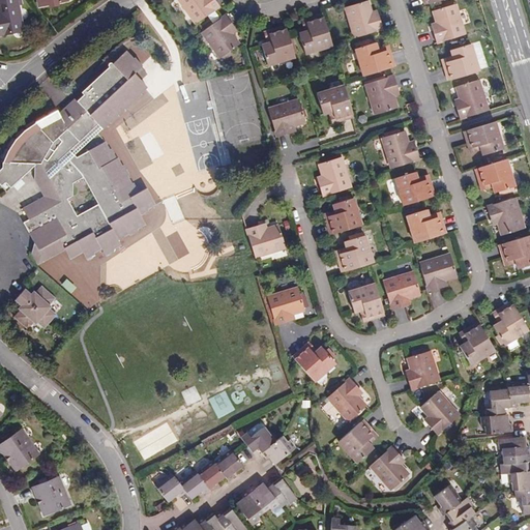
[(0,35),(24,31),(17,0),(0,0),(0,2),(3,2),(6,16),(1,18),(1,13),(0,13),(0,35)]
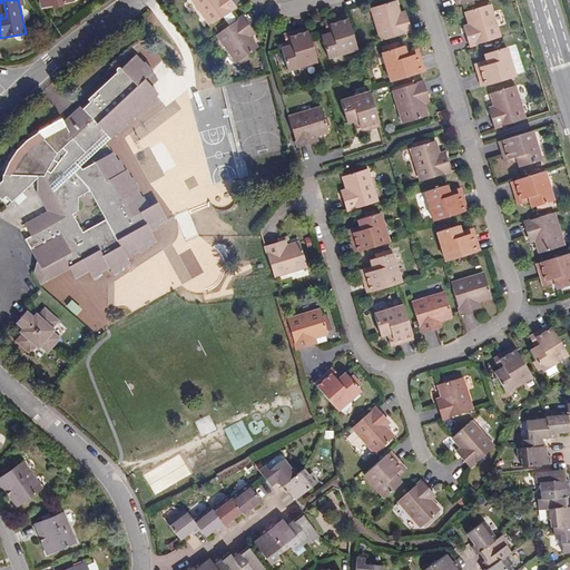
[(189,0),(209,27),(236,7),(231,0),(189,0)]
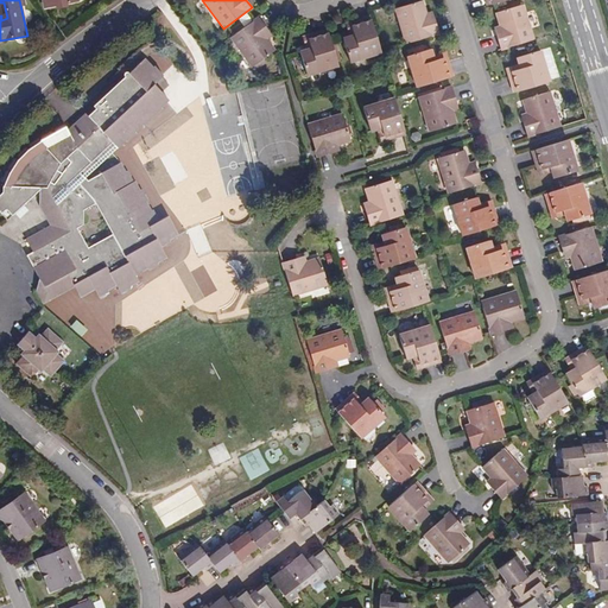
[(422,1),(396,8),(406,44),(438,33),(435,18),(428,20),(422,1)]
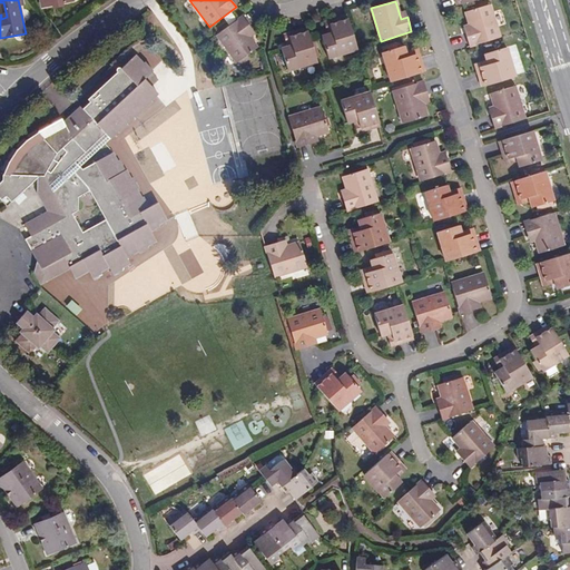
[(464,32),(469,47),(500,38),(490,5),(465,12),(469,25),(471,30),(464,32)]
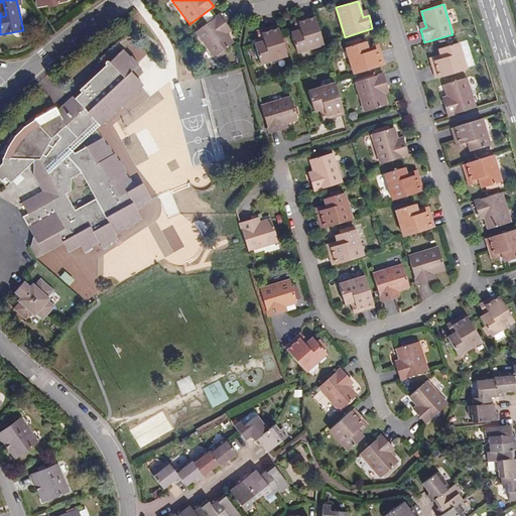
[(313,14),(297,19),(298,23),(315,18),(313,14)]
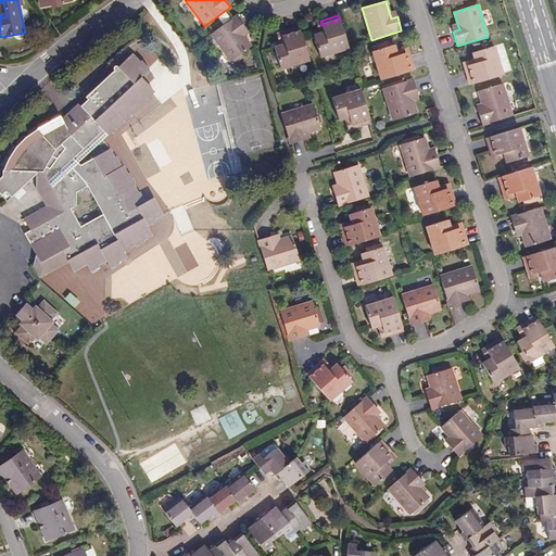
[(237,16),(211,34),(230,61),(251,47),(243,36),(249,33),(237,16)]
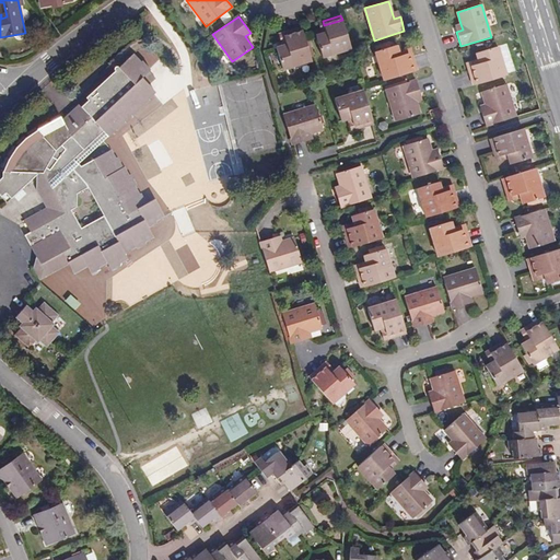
[(351,48),(342,20),(324,25),(326,33),(315,36),(323,57),(351,48)]
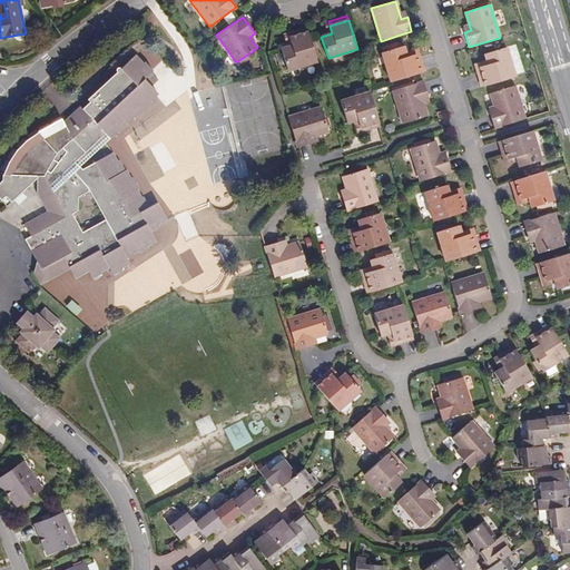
[(306,28),(287,33),(290,38),(307,32),(306,28)]
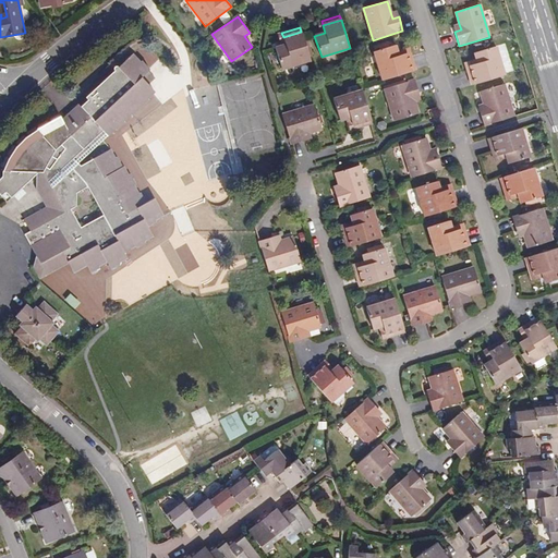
[(311,60),(301,32),(283,37),(286,45),(281,46),(275,48),(281,69),(311,60)]
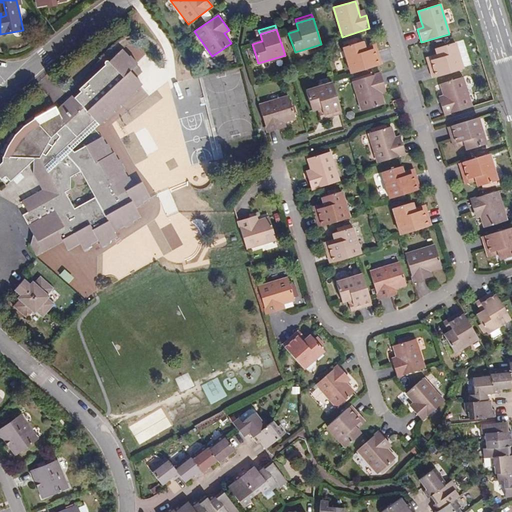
[(351,74),(378,66),(372,49),(365,51),(362,41),(343,47),(351,74)]
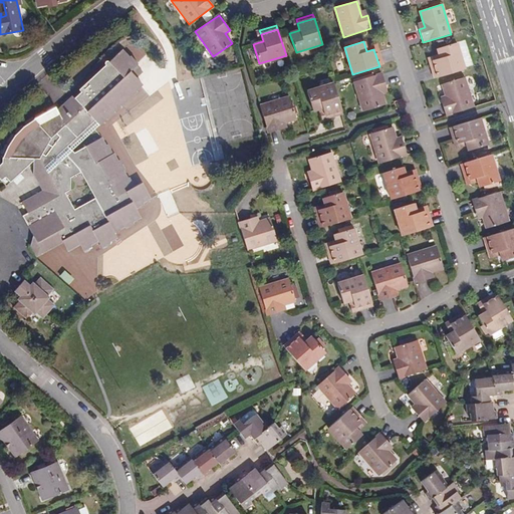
[(433,60),(438,77),(465,69),(457,42),(437,49),(439,54),(440,58),(433,60)]
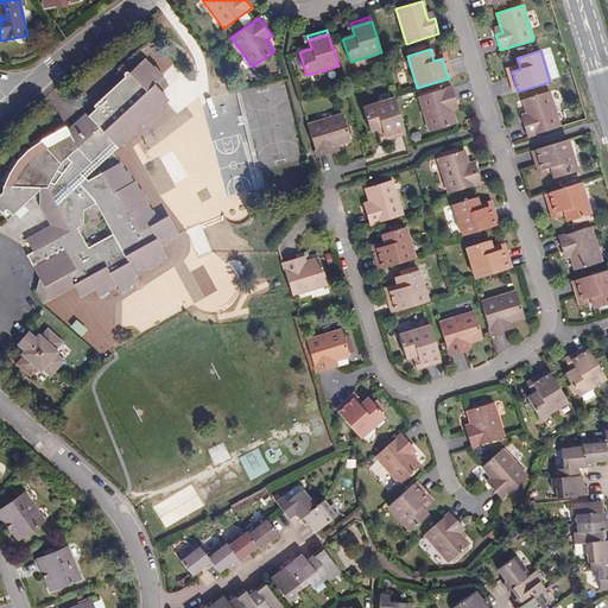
[(447,57),(442,58),(449,78),(453,76),(447,57)]
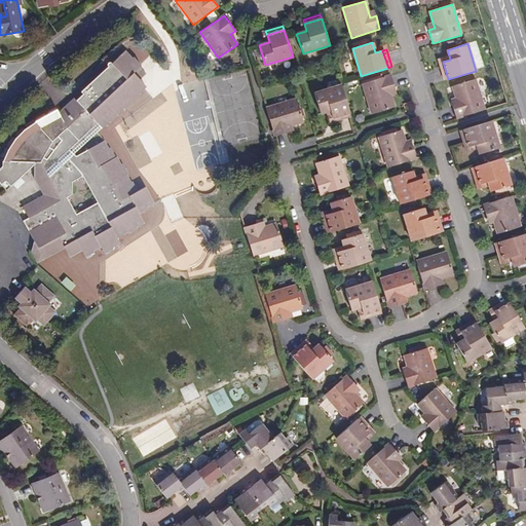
[(3,158),(2,161),(2,166),(0,167),(0,184),(1,185),(5,181),(10,187),(34,164),(36,162),(40,162),(45,172),(69,150),(98,124),(101,128),(108,121),(109,122),(117,115),(116,114),(122,108),(123,109),(140,94),(139,92),(146,86),(134,73),(141,66),(134,57),(133,59),(124,50),(80,91),(82,95),(76,101),(73,98),(59,112),(55,107),(47,112),(48,114),(45,116),(44,114),(36,118),(37,120),(34,122),(33,120),(25,125),(26,127),(23,129),(22,127),(14,135),(16,137),(14,139),(12,138),(7,146),(9,147),(7,150),(5,149),(1,157),(3,158)]
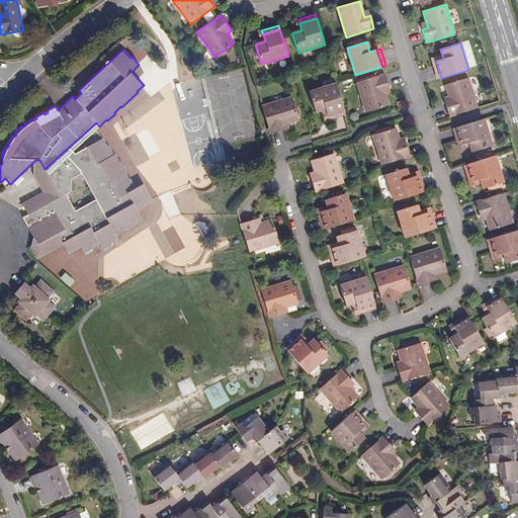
[(436,61),(432,62),(437,79),(441,78),(436,61)]
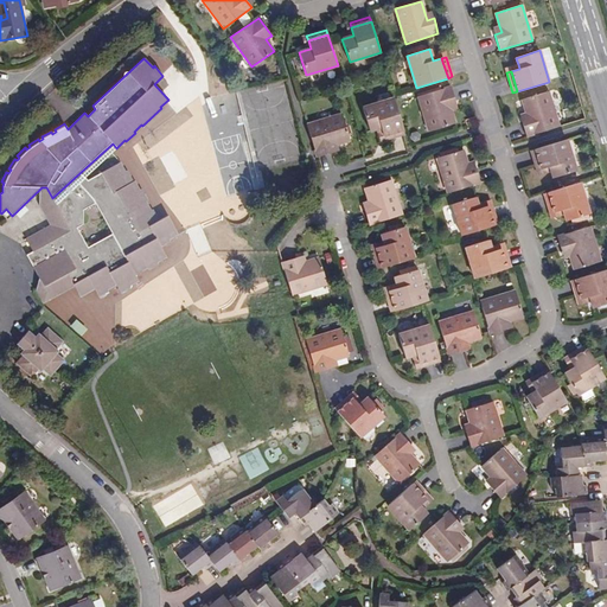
[(428,132),(455,123),(451,110),(448,104),(455,102),(451,87),(417,97),(428,132)]
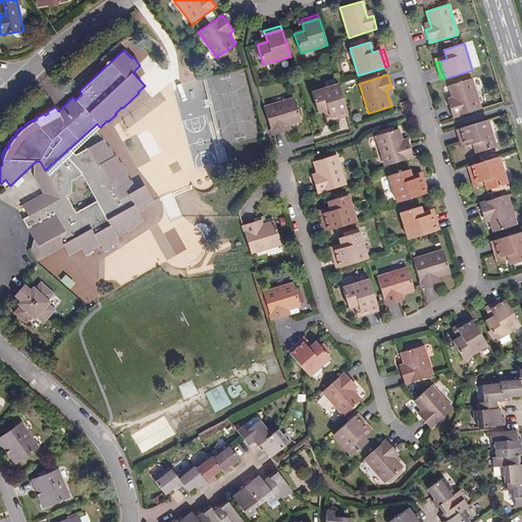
[(449,104),(453,117),(480,109),(471,79),(449,86),(452,97),(454,103),(449,104)]
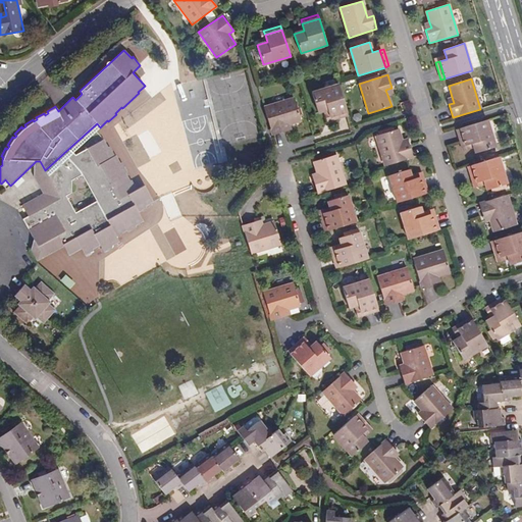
[(347,112),(338,85),(312,93),(318,113),(327,110),(329,117),(347,112)]
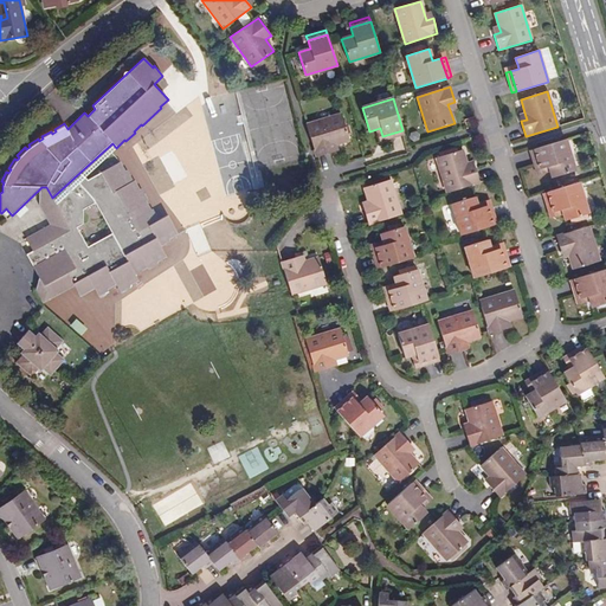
[(305,124),(316,158),(331,153),(329,146),(335,144),(349,140),(341,114),(305,124)]
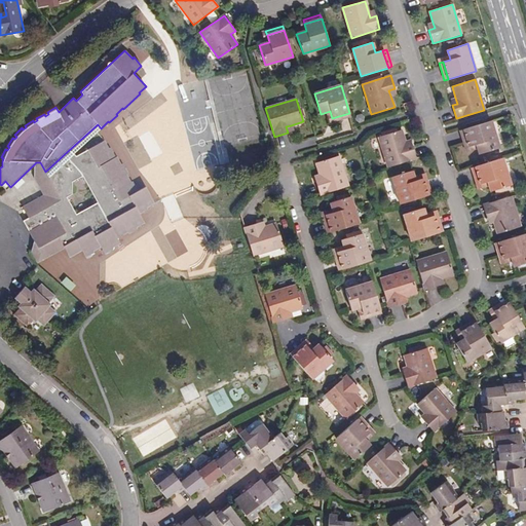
[(349,113),(332,118),(334,121),(350,116),(349,113)]
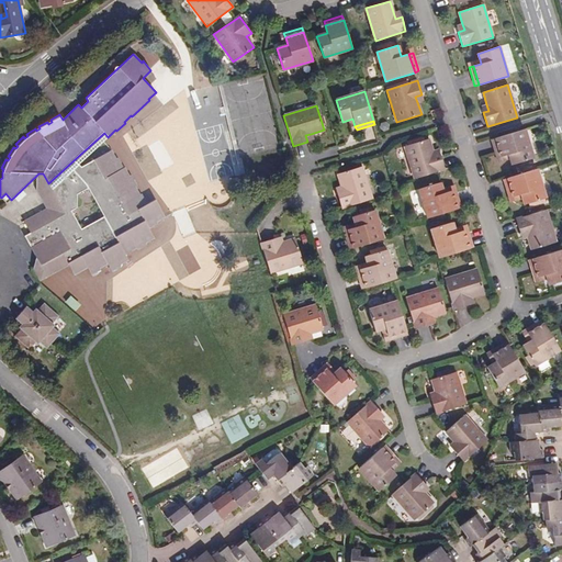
[(525,130),(495,138),(501,157),(508,155),(509,159),(512,165),(534,158),(525,130)]
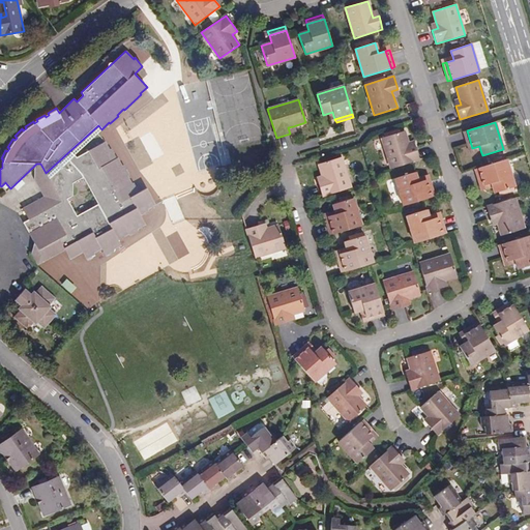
[(38,188),(49,179),(74,155),(101,129),(98,125),(69,151),(46,173),(40,164),(36,164),(34,166),(34,179),(38,188)]
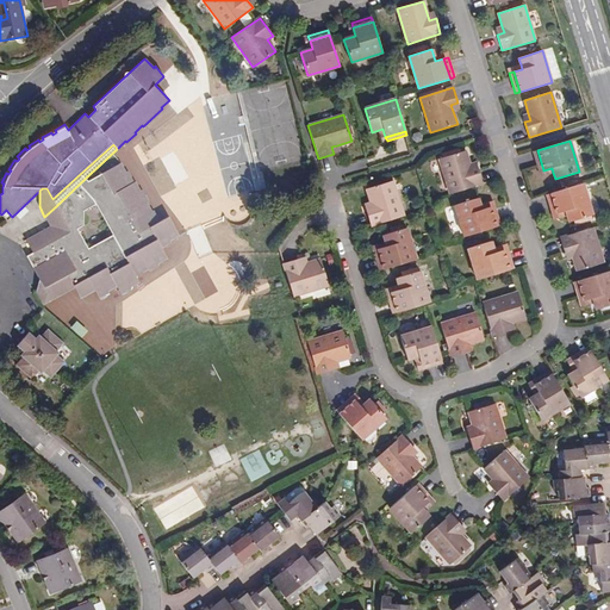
[(533,151),(540,172),(543,170),(537,150),(533,151)]
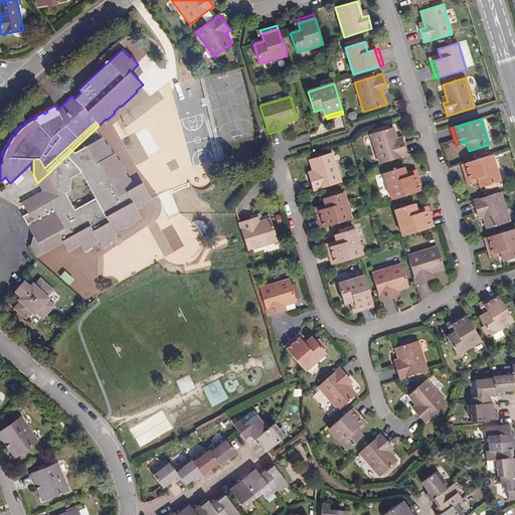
[(379,164),(407,155),(403,142),(398,144),(396,139),(393,128),(370,134),(379,164)]
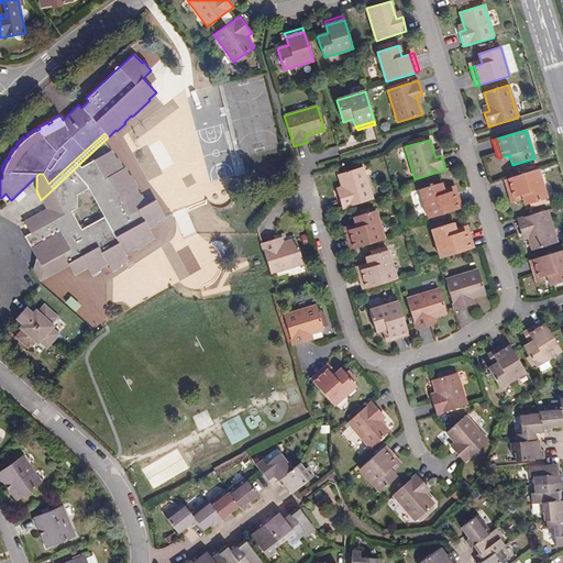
[(35,257),(41,265),(63,253),(69,265),(75,275),(87,268),(91,276),(100,271),(100,268),(108,264),(111,272),(121,266),(120,265),(129,261),(125,254),(136,249),(138,250),(146,244),(145,243),(154,239),(148,229),(157,223),(156,222),(165,218),(155,199),(147,205),(141,195),(140,195),(135,187),(136,186),(130,176),(124,168),(123,168),(118,158),(116,159),(111,151),(80,167),(78,165),(52,190),(41,200),(46,209),(23,222),(30,233),(24,236),(31,247),(30,247),(35,257)]
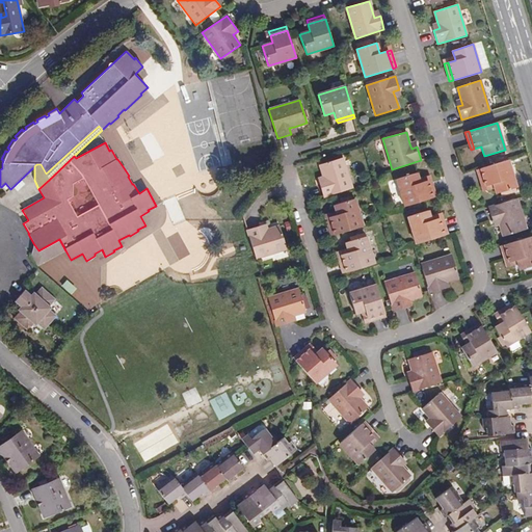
[(323,197),(352,188),(343,158),(319,164),(323,177),(325,182),(319,184),(323,197)]
